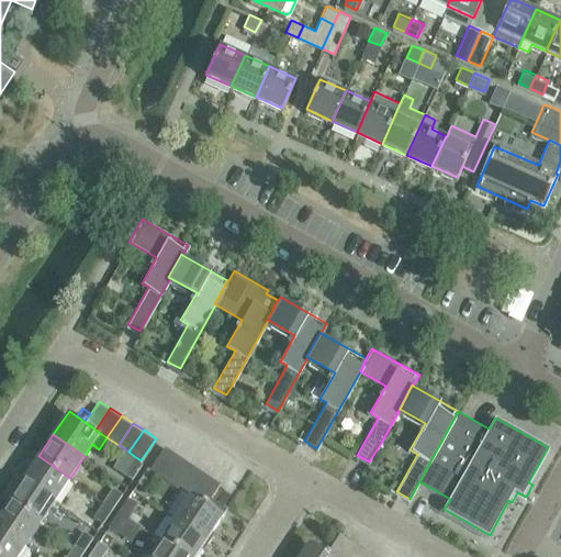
[(177,453),(165,445),(150,467),(158,471),(161,475),(177,453)]
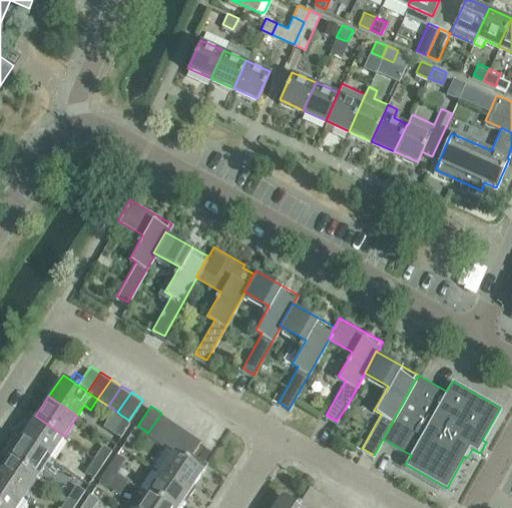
[(147,433),(157,439),(170,419),(161,413),(147,433)]
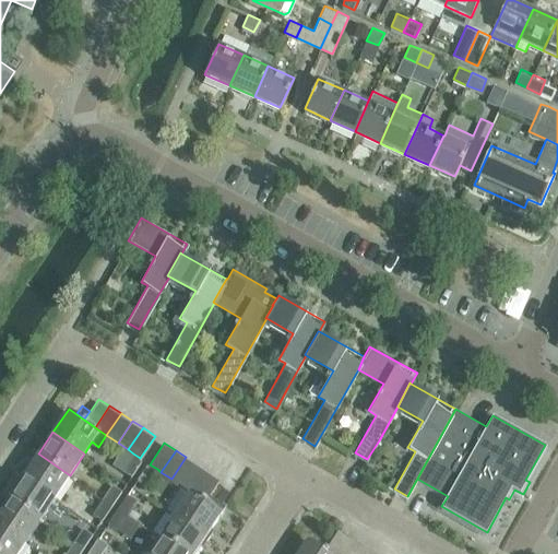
[(55,497),(70,475),(38,454),(23,476),(55,497)]
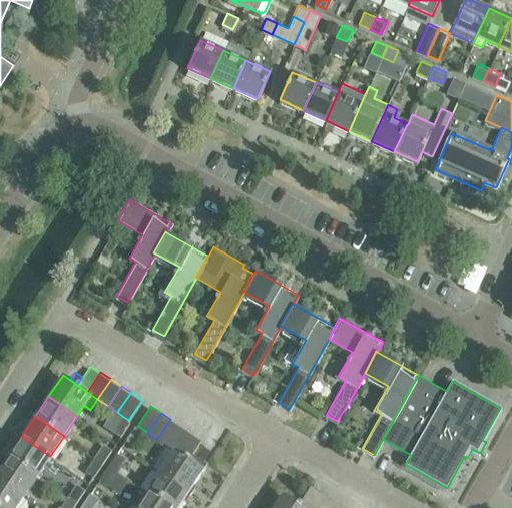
[(128,420),(122,416),(113,430),(121,435),(130,421),(128,420)]
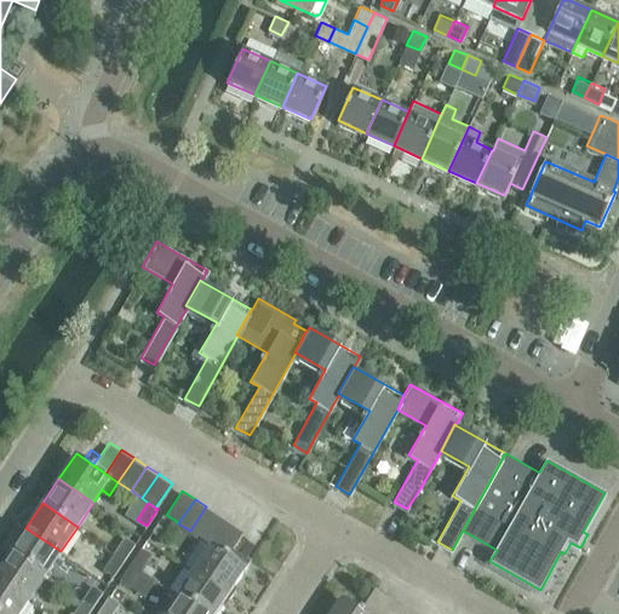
[(218,515),(206,506),(190,531),(202,539),(218,515)]
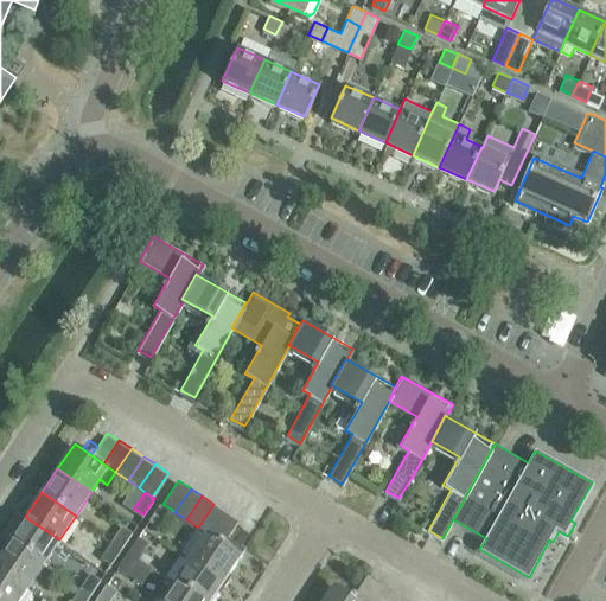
[(171,509),(163,504),(161,503),(151,519),(159,525),(171,509)]
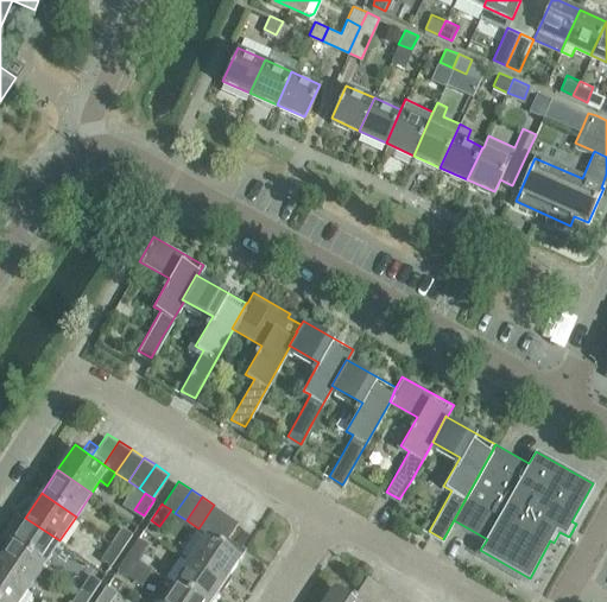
[(198,528),(207,533),(210,536),(226,512),(214,505),(198,528)]
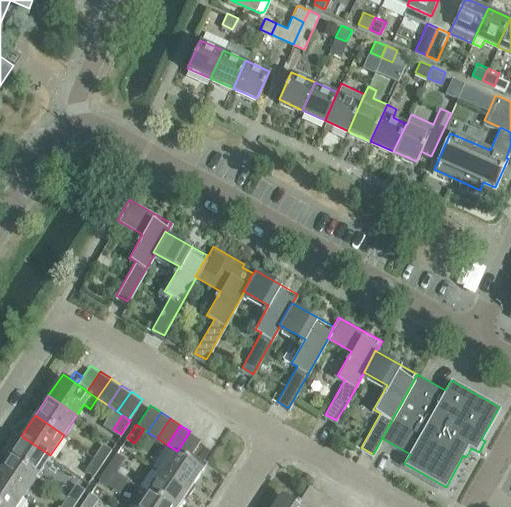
[(190,431),(177,451),(187,458),(200,438),(190,431)]
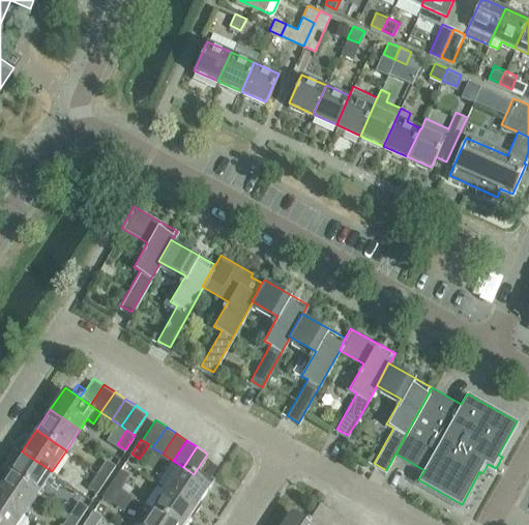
[(38,491),(52,471),(22,451),(8,471),(38,491)]
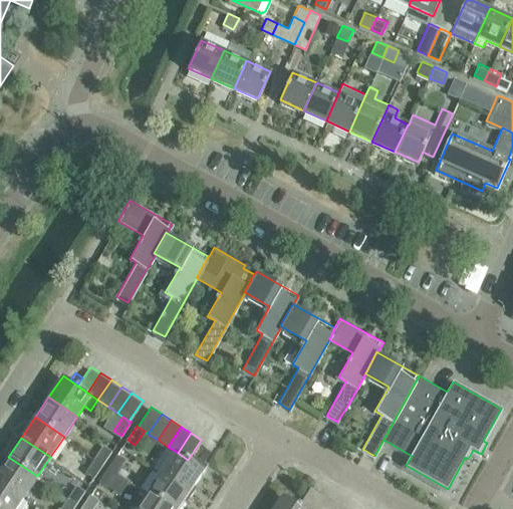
[(95,457),(102,462),(111,449),(103,444),(95,457)]
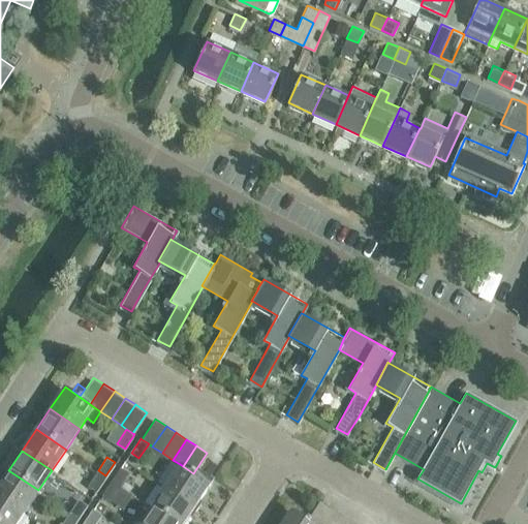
[(180,464),(165,486),(194,505),(209,484),(193,473),(183,466),(180,464)]
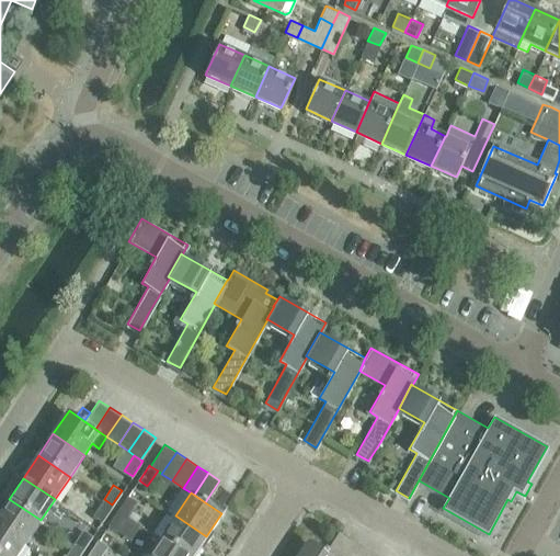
[(118,509),(127,515),(137,500),(128,495),(118,509)]
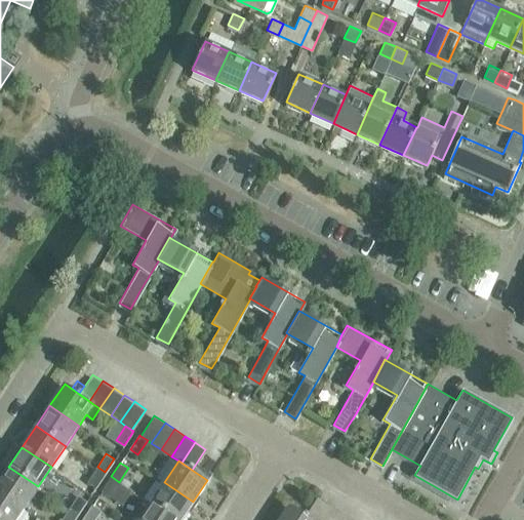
[(0,490),(25,508),(38,486),(8,467),(0,479),(0,490)]
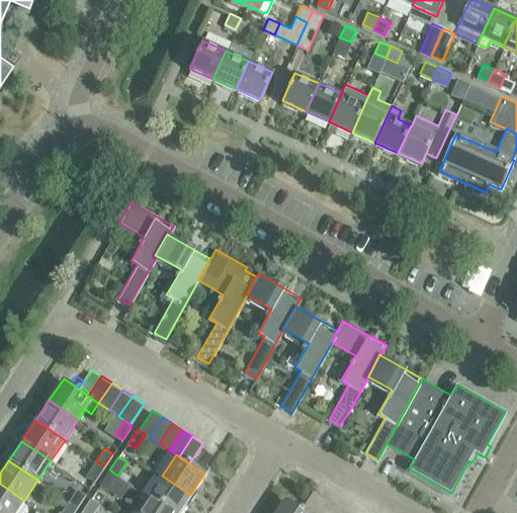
[(103,465),(96,460),(86,475),(94,480),(103,465)]
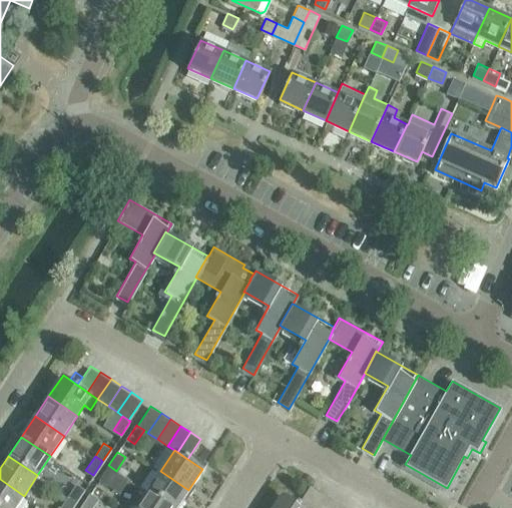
[(116,471),(108,465),(100,478),(108,484),(116,471)]
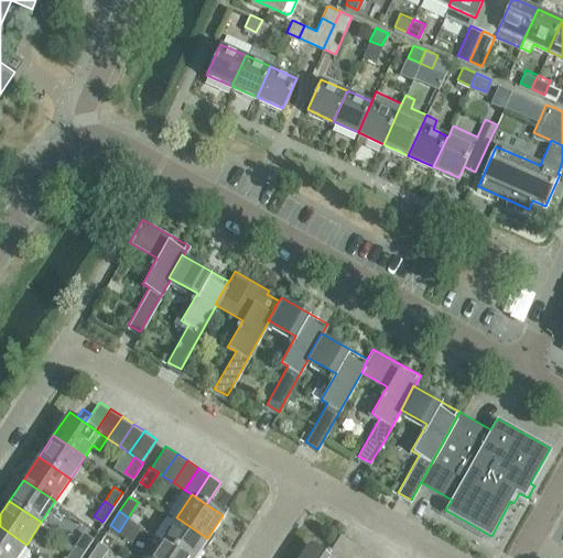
[(188,557),(193,557),(207,538),(176,517),(162,539),(188,557)]
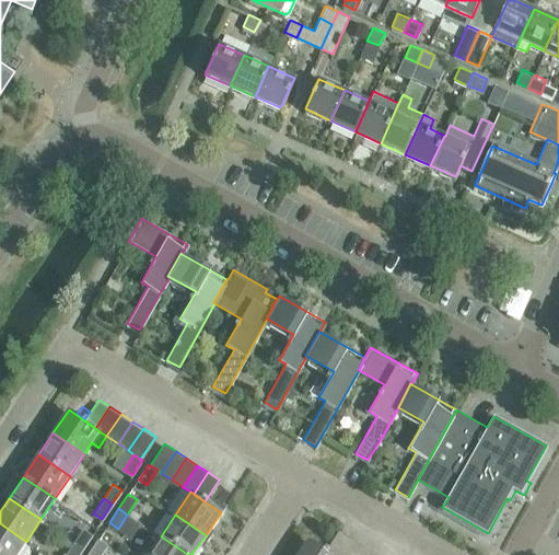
[(0,554),(16,554),(26,542),(0,523),(0,554)]
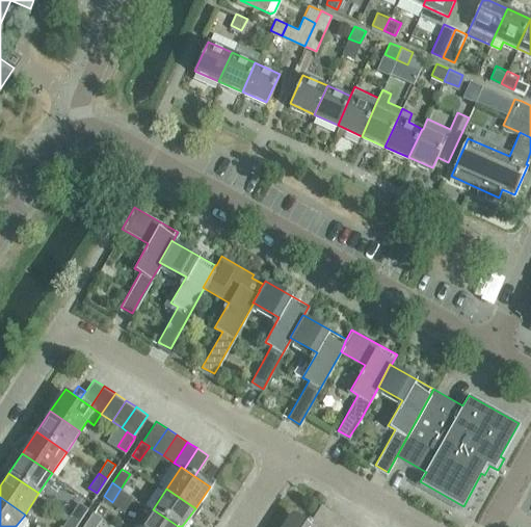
[(71,514),(79,520),(88,507),(80,501),(71,514)]
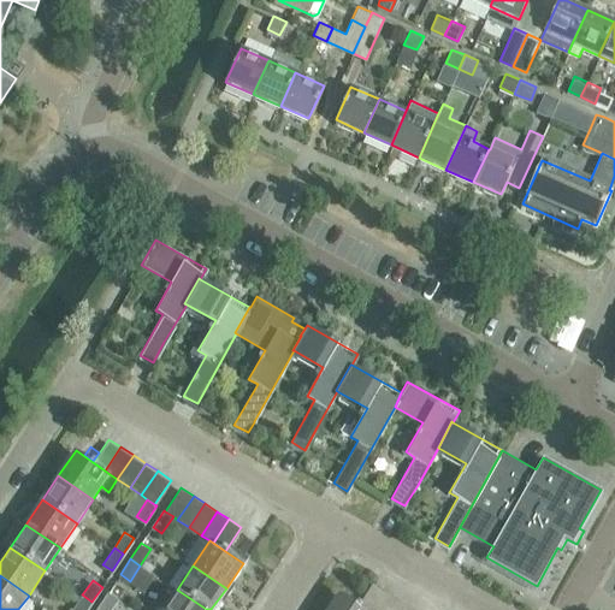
[(374,581),(356,605),(364,609),(371,609),(385,590),(374,581)]
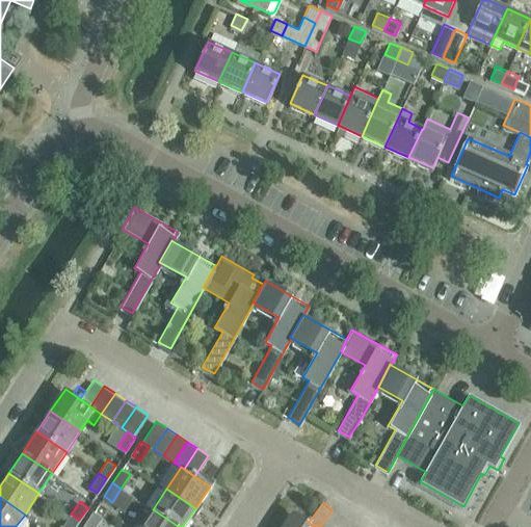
[(178,526),(153,509),(140,526),(178,526)]
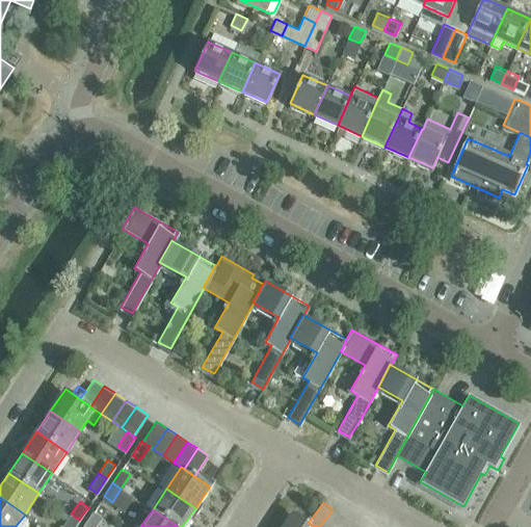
[(333,509),(320,526),(335,526),(343,516),(333,509)]
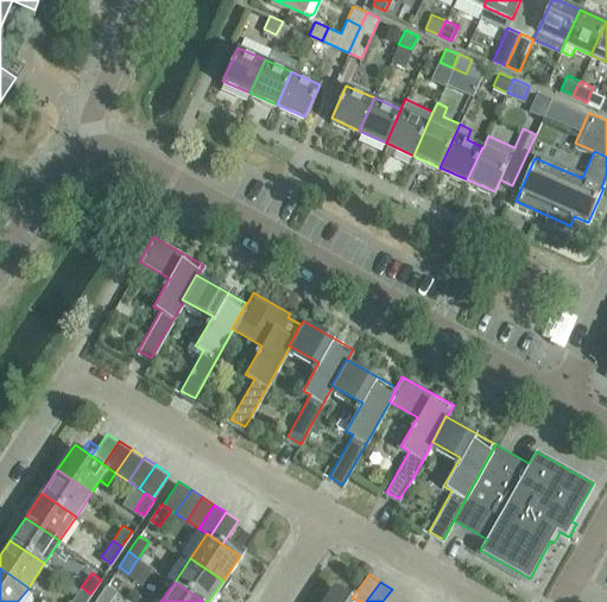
[(108,601),(117,590),(107,583),(97,599),(102,601),(108,601)]
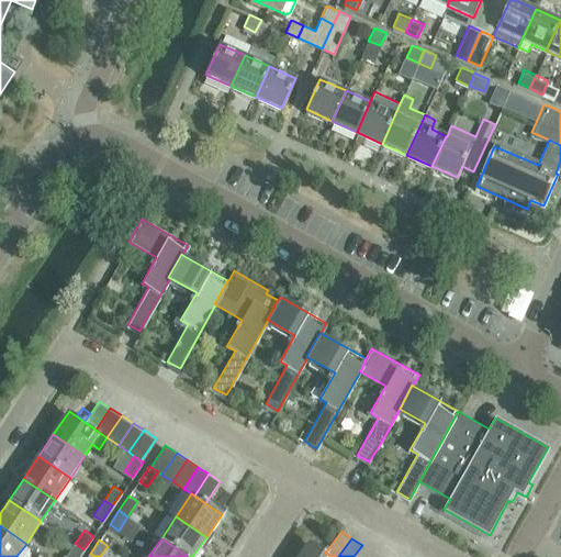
[(332,556),(325,553),(309,542),(300,556),(332,556)]
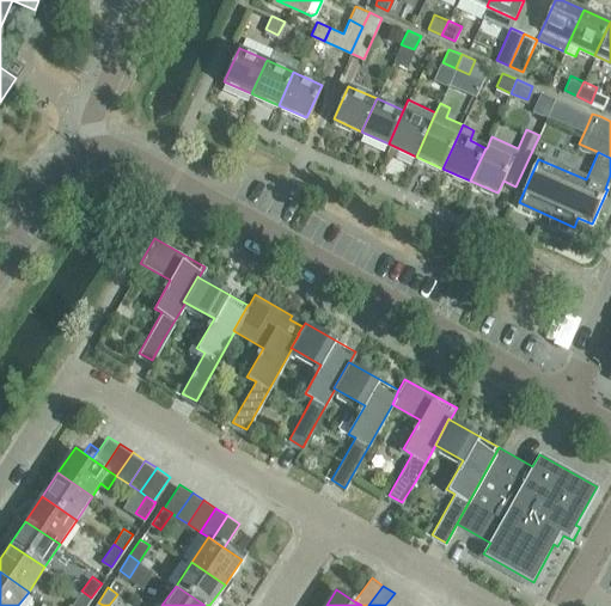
[(84,605),(91,598),(81,591),(69,605),(84,605)]
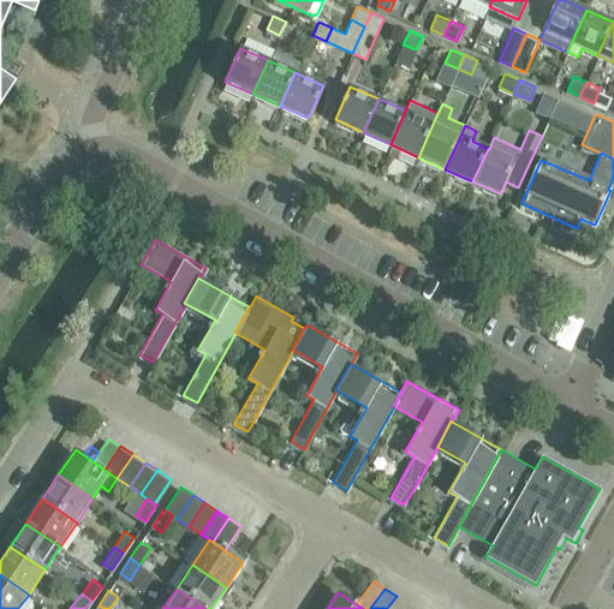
[(405,608),(409,604),(397,596),(387,608),(405,608)]
